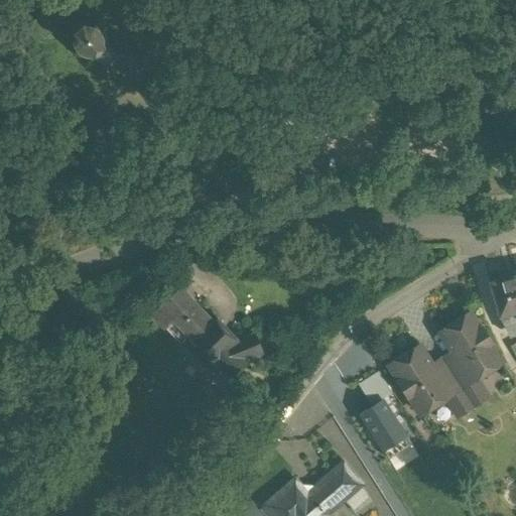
[(104,46),(106,38),(104,30),(99,23),(93,19),(85,17),(77,19),(74,20),(70,22),(70,23),(65,30),(63,38),(65,46),(70,52),(77,57),(85,59),(93,57),(99,54),(100,53),(104,46)]
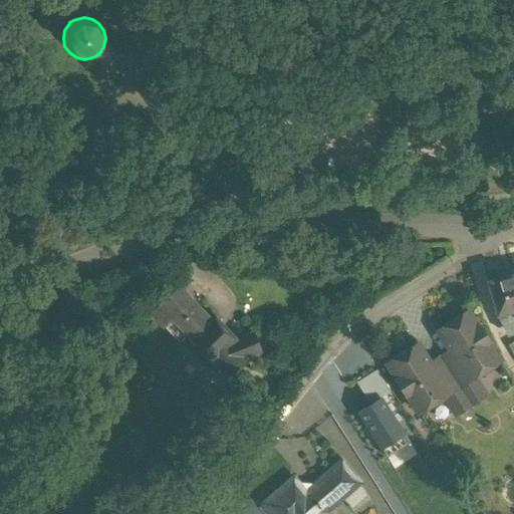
[(103,46),(102,48),(101,51),(99,53),(98,54),(92,57),(104,68),(106,67),(105,66),(114,56),(115,56),(116,55),(104,44),(103,46)]
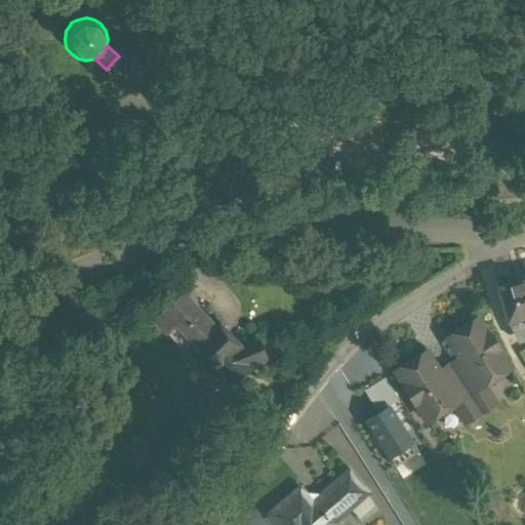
[(524,290),(522,279),(498,284),(508,318),(517,316),(524,313),(524,290)]
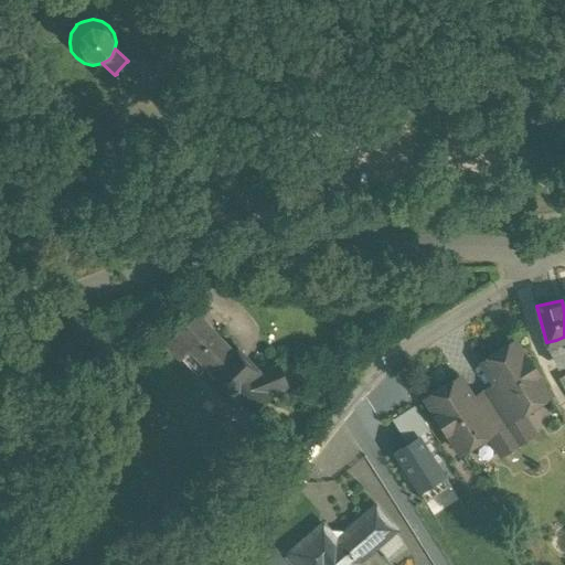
[(258,373),(224,338),(220,342),(193,316),(176,333),(251,411),(268,392),(283,387),(275,368),(258,373)]
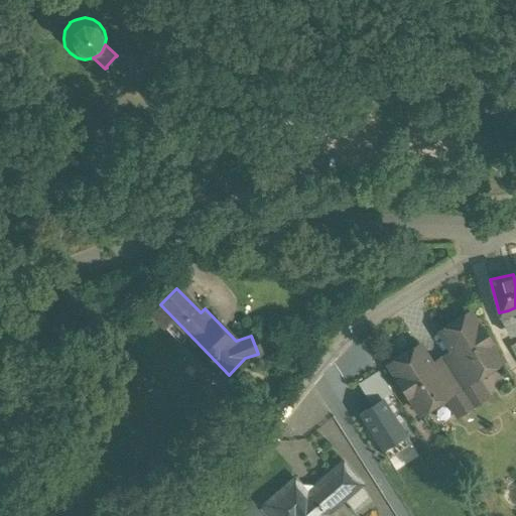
[(508,310),(499,312),(509,335),(515,334),(508,310)]
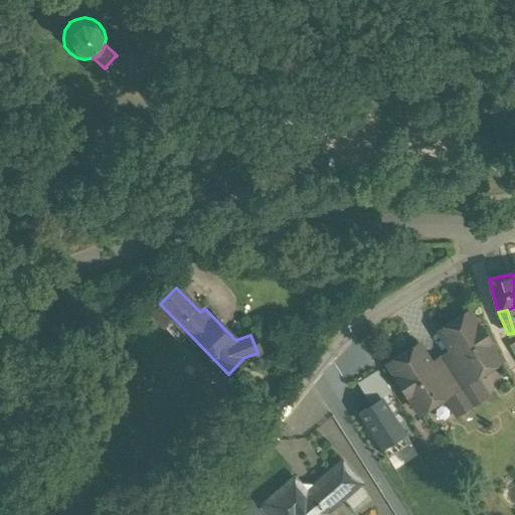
[(496,355),(468,311),(439,330),(453,353),(467,374),(471,372),(496,355)]
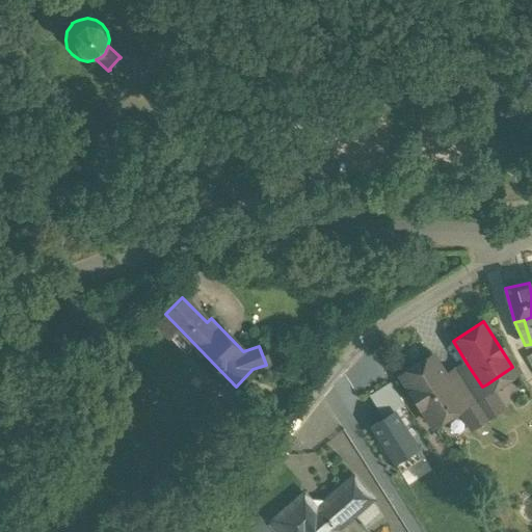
[(447,378),(432,355),(400,376),(429,421),(456,403),(461,400),(447,378)]
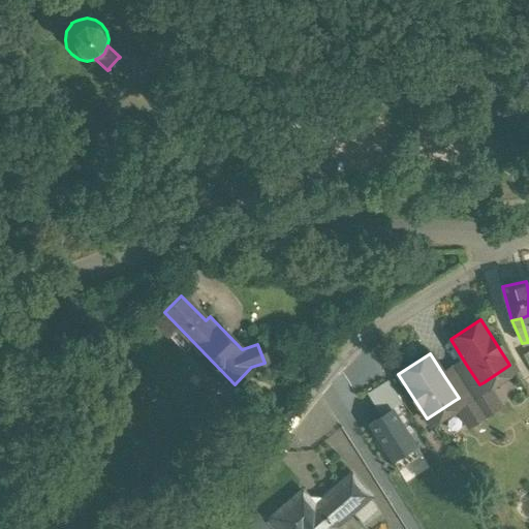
[(484,382),(479,384),(465,363),(455,370),(484,414),(498,405),(484,382)]
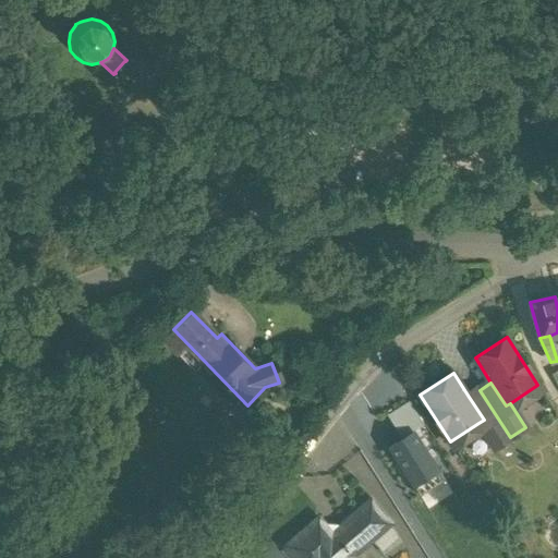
[(510,437),(480,390),(469,397),(484,420),(478,423),(494,447),(510,437)]
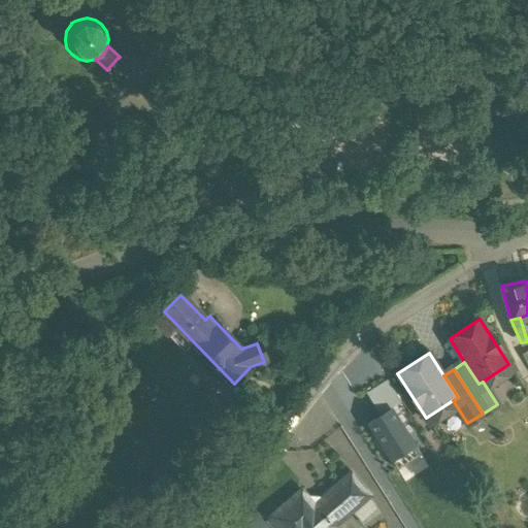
[(386,380),(365,392),(380,415),(400,401),(386,380)]
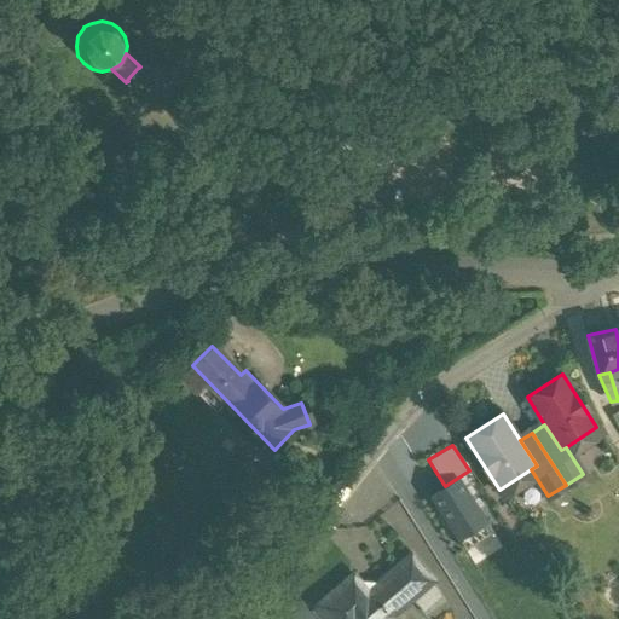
[(492,532),(458,479),(431,496),(464,549),(492,532)]
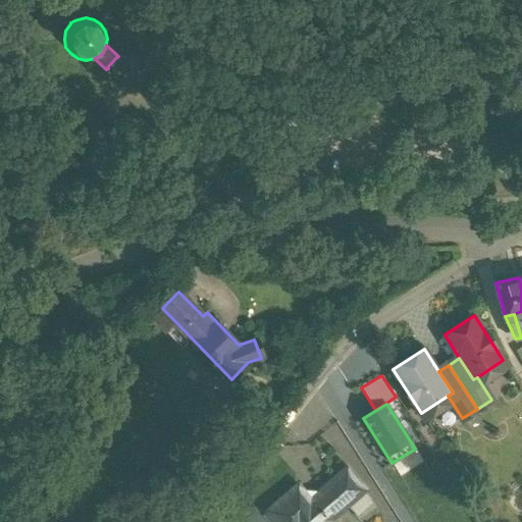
[(346,471),(328,485),(347,507),(364,492),(346,471)]
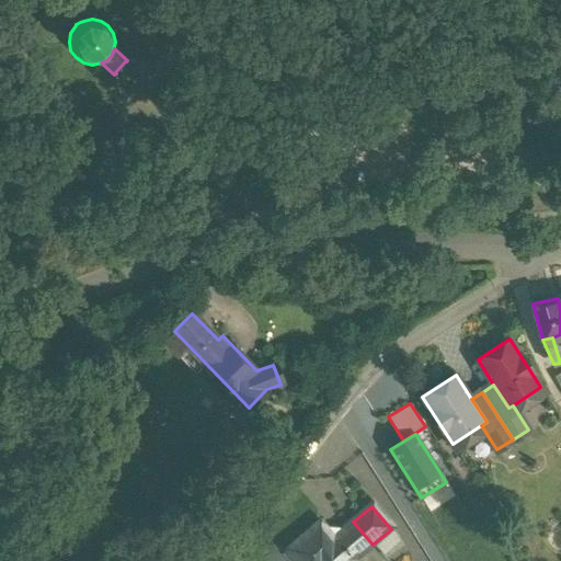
[(353,522),(333,538),(320,523),(287,551),(295,560),(353,560),(373,545),(353,522)]
